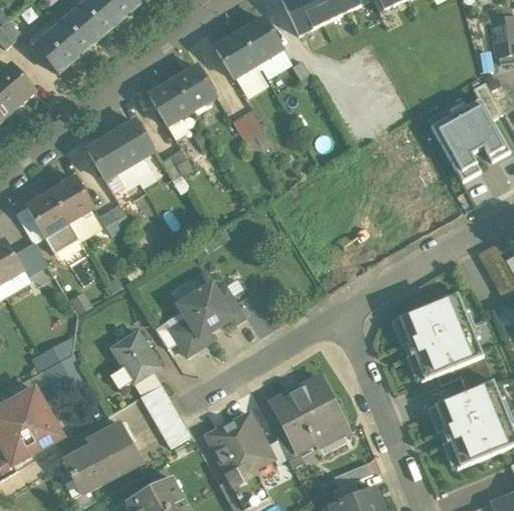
[(88,0),(71,14),(72,16),(94,41),(113,24),(114,25),(134,8),(133,7),(141,0),(88,0)]
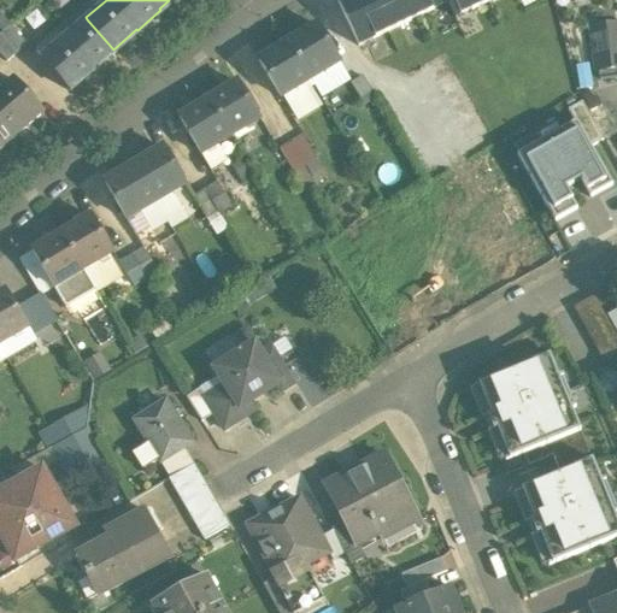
[(339,0),(359,41),(447,0),(339,0)]
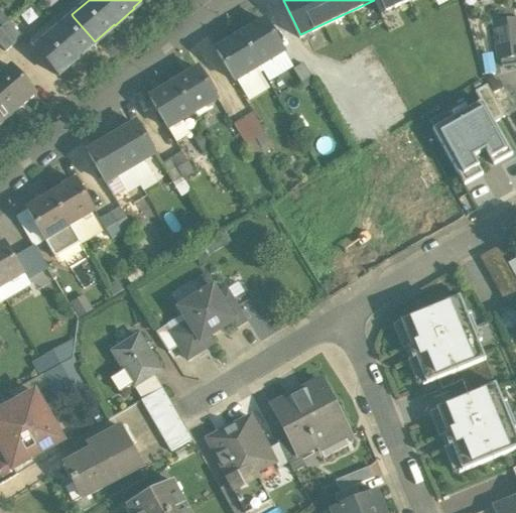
[(374,0),(380,12),(404,0),(374,0)]
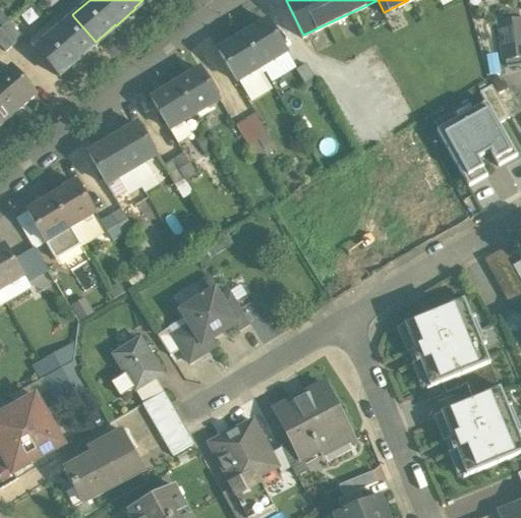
[(73,16),(57,31),(56,30),(37,46),(36,46),(35,47),(59,75),(60,74),(59,72),(77,57),(78,59),(97,43),(96,42),(73,16)]
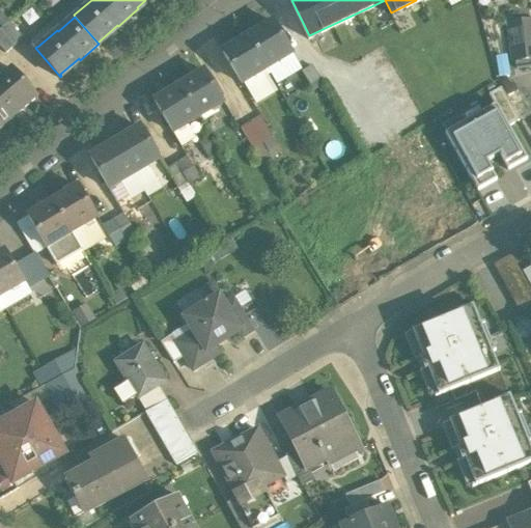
[(23,36),(8,20),(0,27),(14,44),(23,36)]
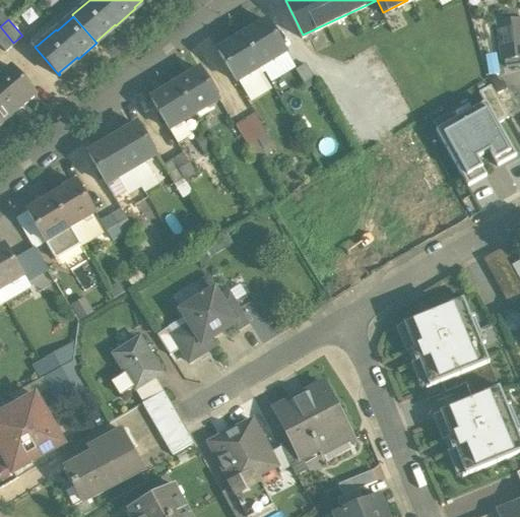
[(267,19),(243,35),(261,65),(285,51),(267,19)]
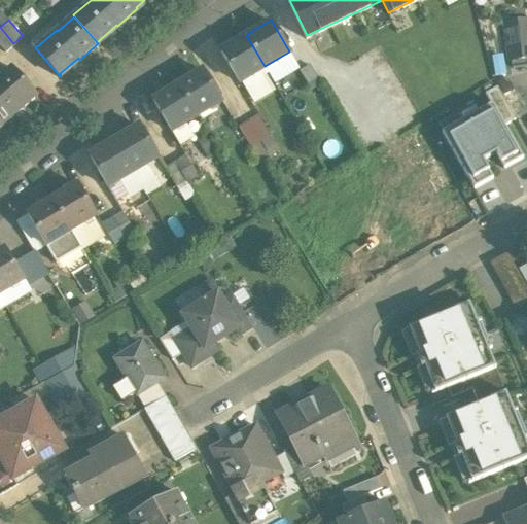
[(13,43),(0,27),(0,44),(5,50),(13,43)]
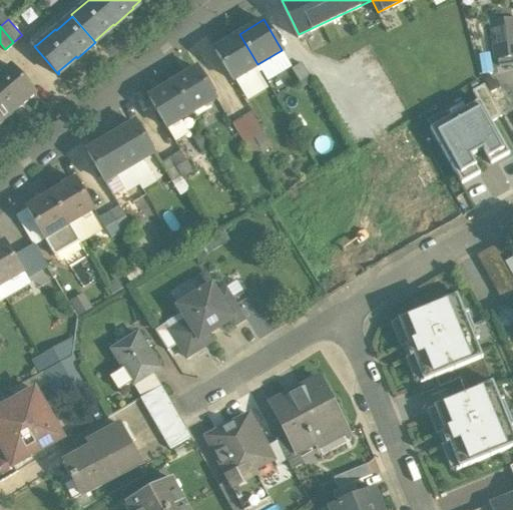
[(239,34),(214,49),(233,79),(258,64),(239,34)]
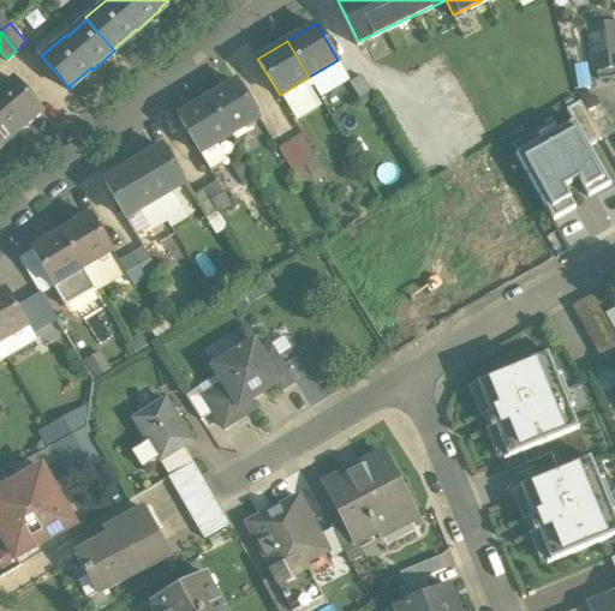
[(614,41),(593,45),(597,69),(614,66),(614,41)]
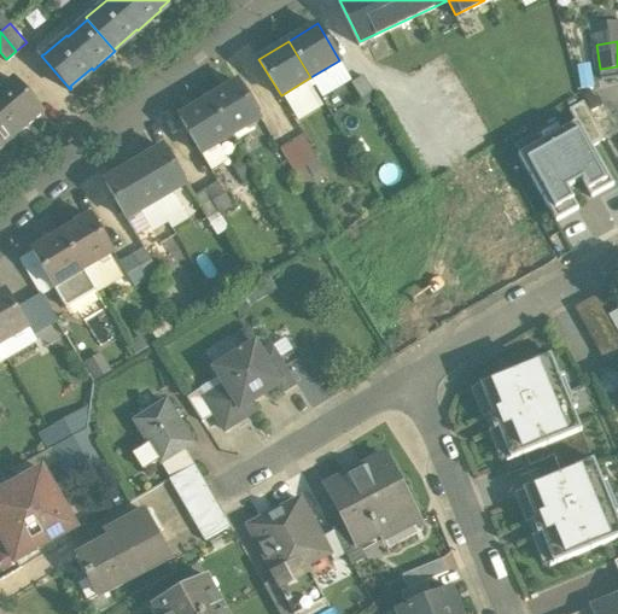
[(12,80),(0,89),(0,146),(16,134),(17,135),(29,126),(28,124),(41,112),(42,113),(44,112),(12,77),(11,79),(12,80)]
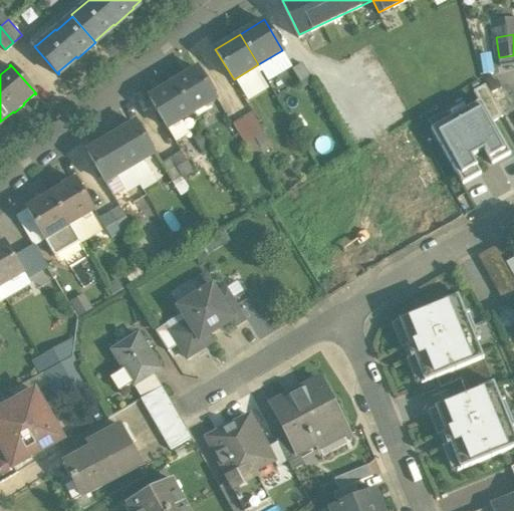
[(198,67),(174,81),(192,111),(216,97),(198,67)]
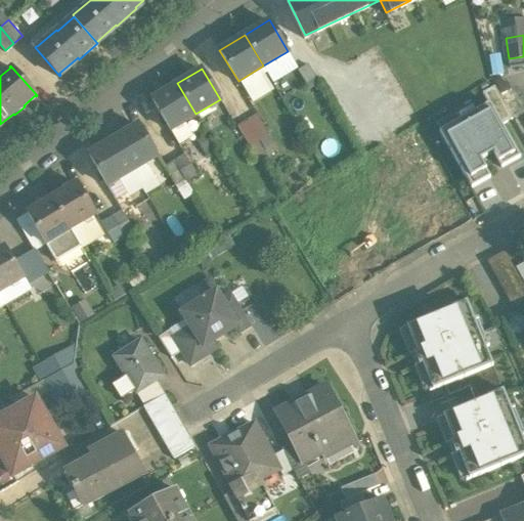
[(177,83),(151,98),(170,129),(195,114),(177,83)]
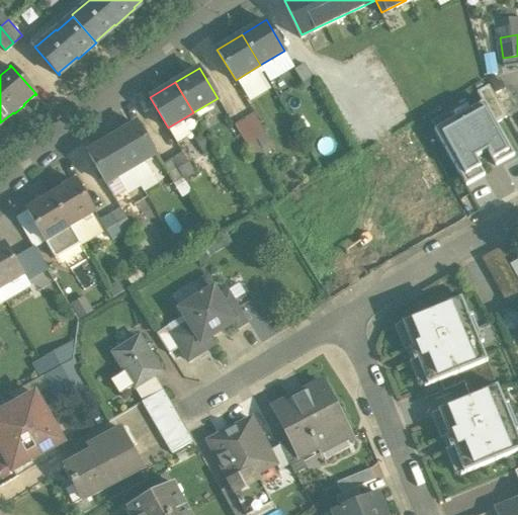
[(484,100),(495,121),(506,115),(489,84),(478,90),(484,100)]
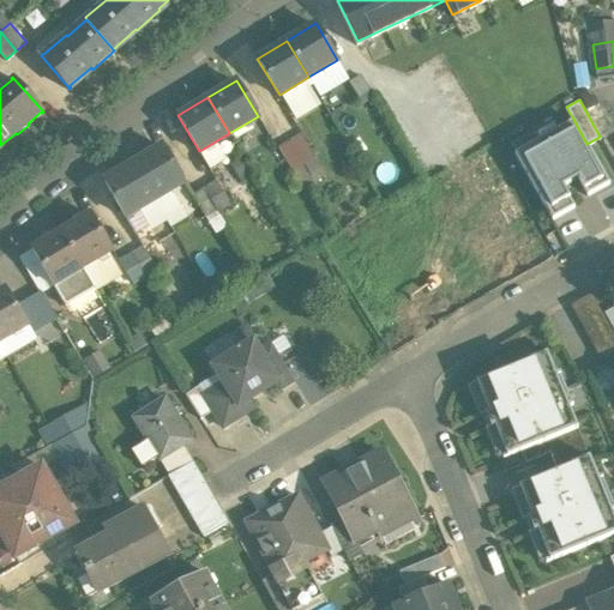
[(515,151),(552,218),(573,206),(563,187),(578,179),(588,195),(608,183),(587,144),(573,119),(515,151)]
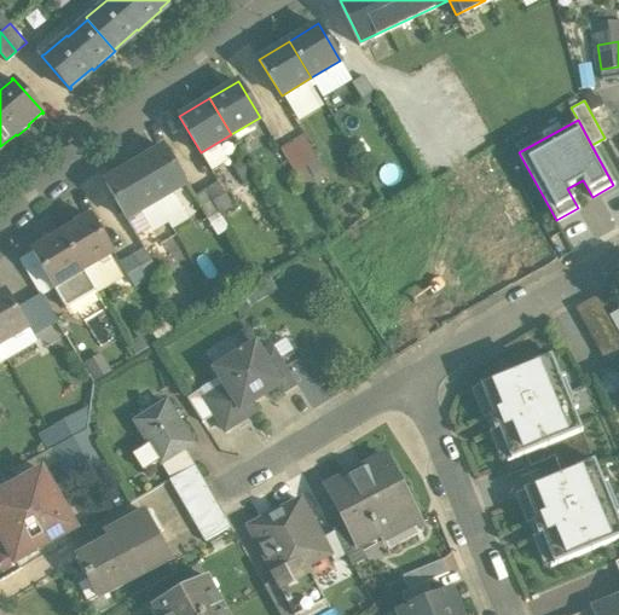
[(304,134),(291,141),(305,164),(317,157),(304,134)]
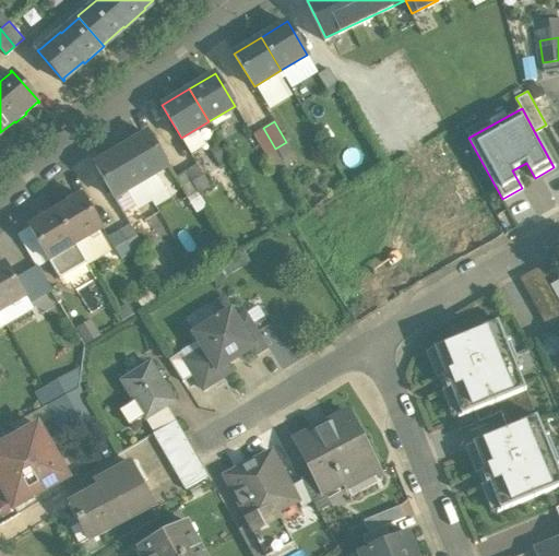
[(263,128),(252,134),(264,154),(265,154),(275,149),(263,128)]
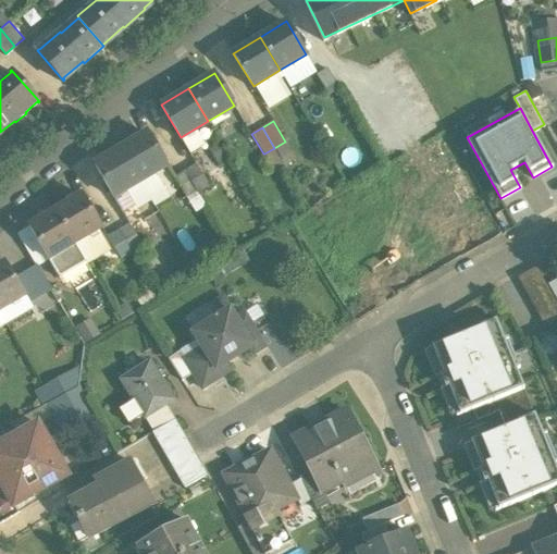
[(147,132),(121,147),(140,181),(166,164),(147,132)]
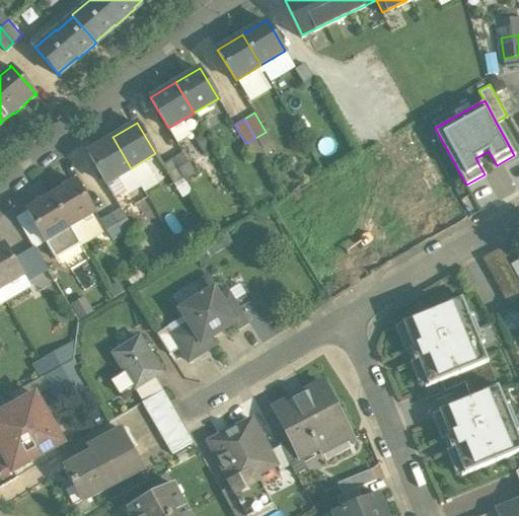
[(266,132),(255,138),(262,149),(272,143),(266,132)]
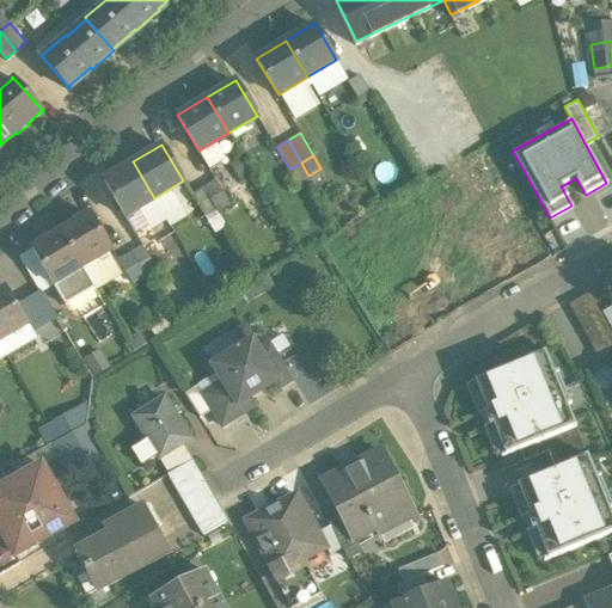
[(154,198),(133,161),(104,179),(126,215),(154,198)]
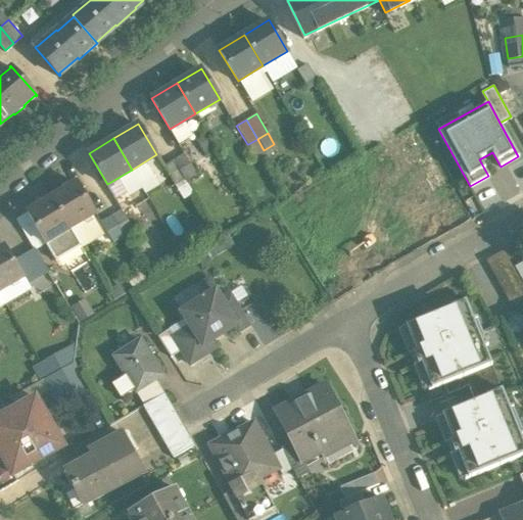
[(257,139),(248,144),(247,144),(254,157),(265,152),(257,139)]
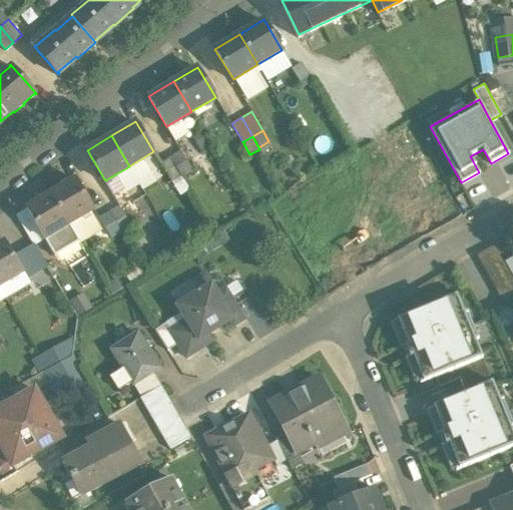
[(399,166),(387,147),(353,169),(368,191),(347,204),(332,180),(298,202),(315,228),(312,229),(328,253),(330,252),(343,272),(429,215),(418,197),(420,195),(405,171),(403,173),(399,166)]
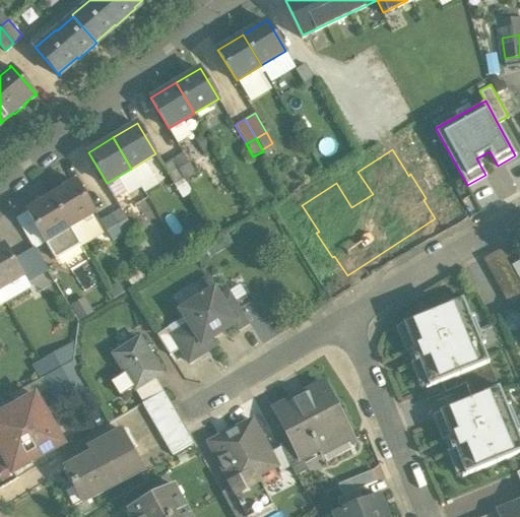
[(183,152),(173,158),(183,176),(184,178),(194,172),(183,152)]
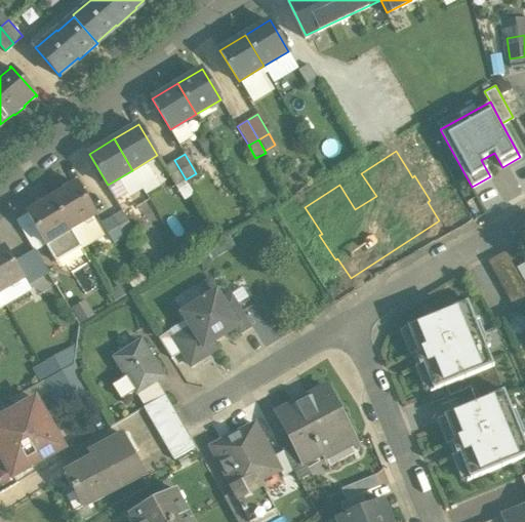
[(174,160),(165,166),(175,183),(185,177),(174,160)]
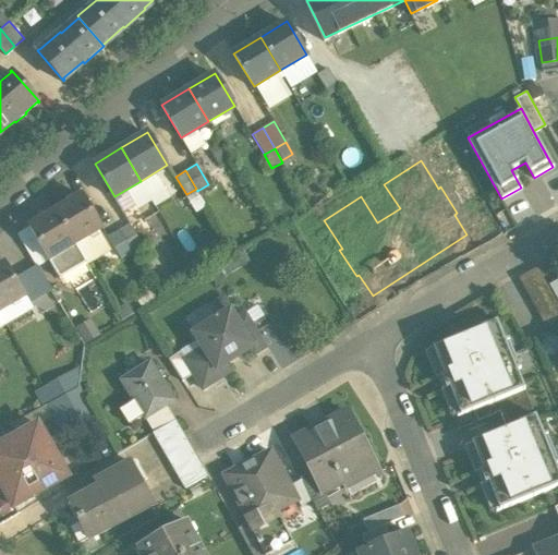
[(82,193),(56,209),(75,242),(101,227),(82,193)]
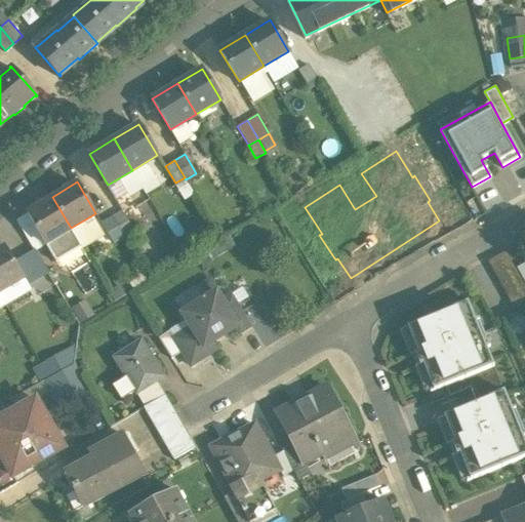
[(71,228),(52,197),(27,211),(45,243),(71,228)]
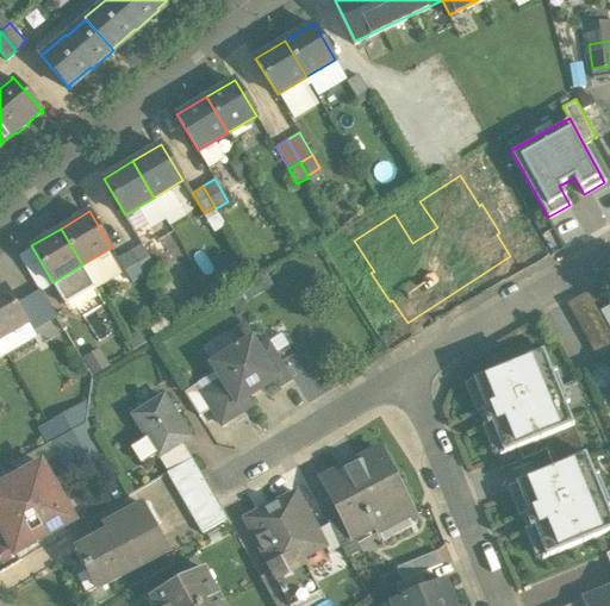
[(142,244),(130,250),(143,273),(154,266),(142,244)]
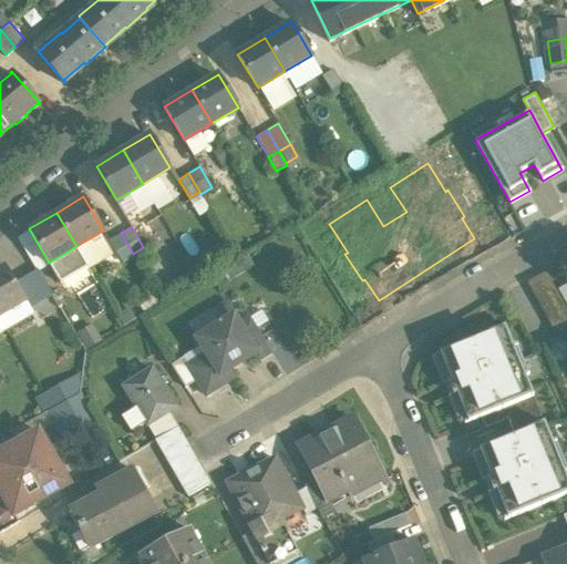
[(49,263),(29,228),(18,236),(37,268),(38,269),(49,263)]
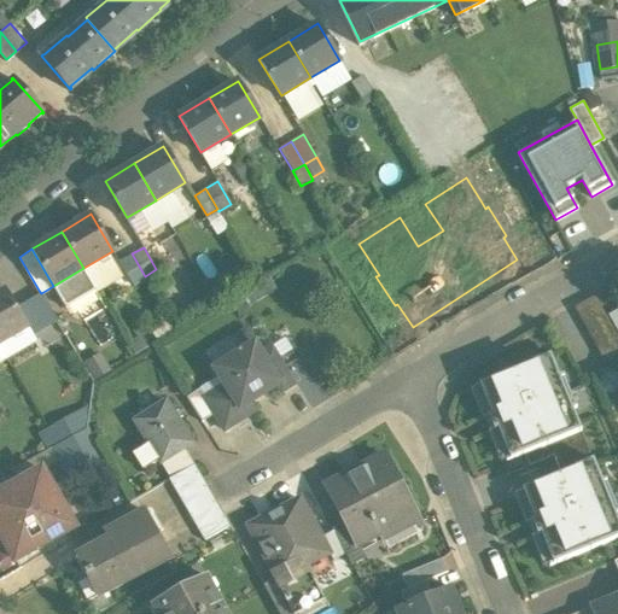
[(132,253),(120,261),(133,282),(145,276),(132,253)]
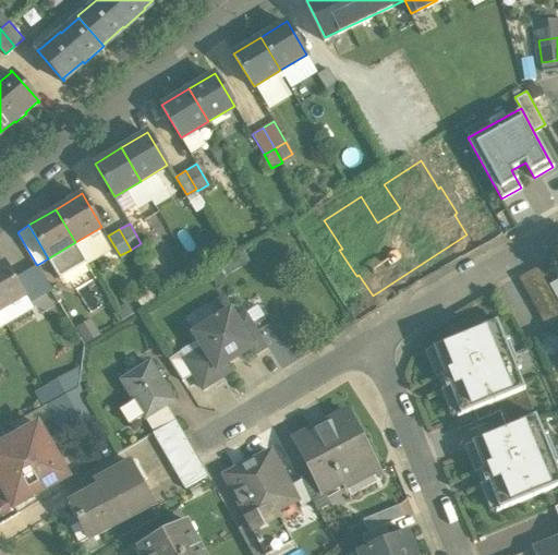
[(75,242),(48,258),(60,277),(86,262),(75,242)]
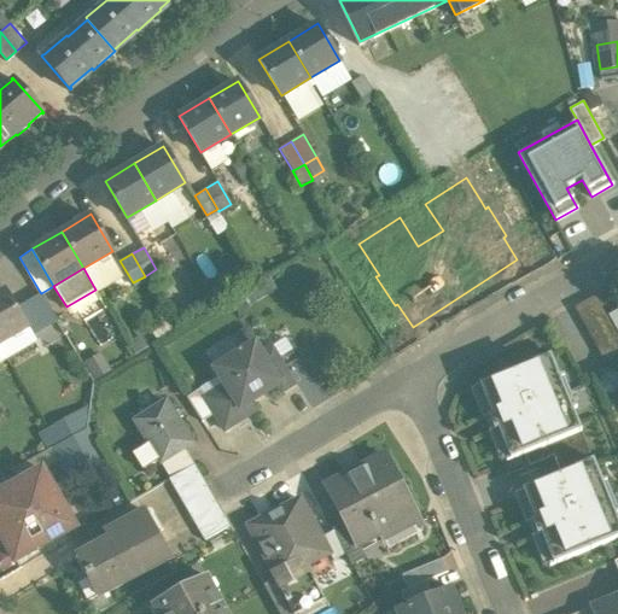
[(16,307),(6,290),(0,292),(0,341),(27,327),(28,326),(16,307)]
